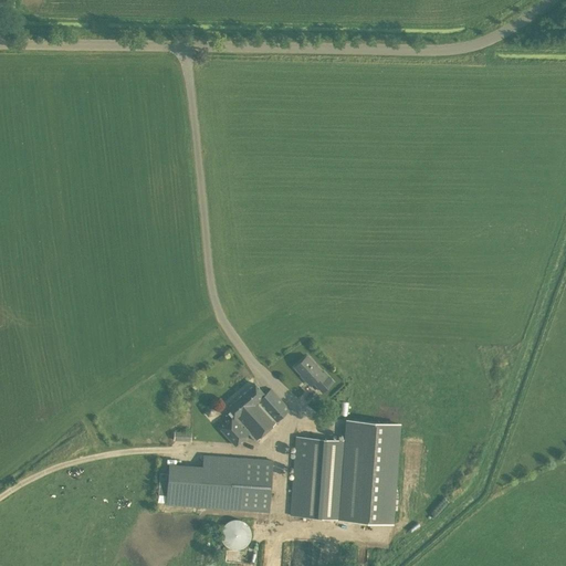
[(314,381),(322,391),(333,381),(324,371),(323,373),(307,356),(295,367),(311,385),(314,381)]
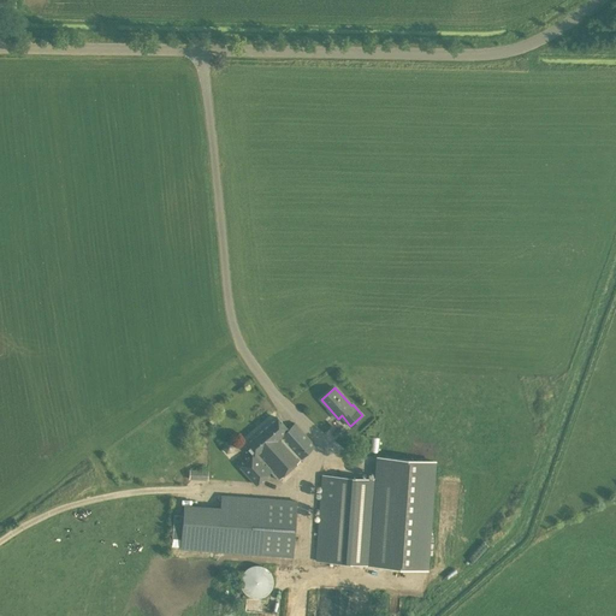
[(246,445),(254,455),(241,467),(256,485),(270,473),(277,481),(315,445),(295,422),(289,428),(278,416),(246,445)]
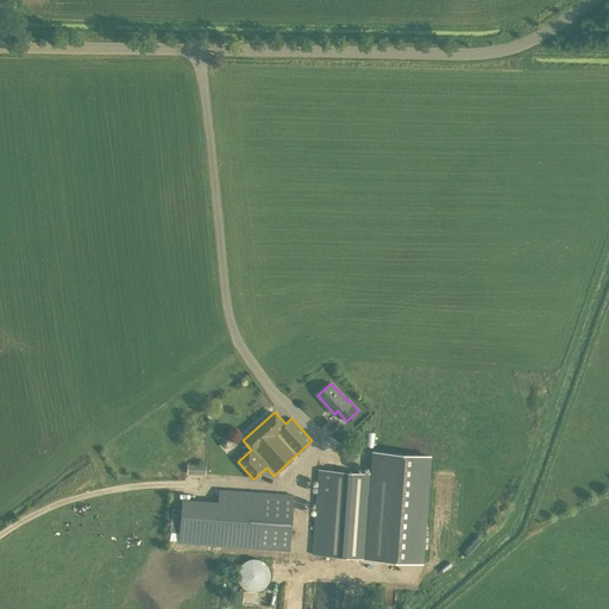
[(224,447),(228,446),(231,441),(228,437),(223,438),(220,443),(224,447)]
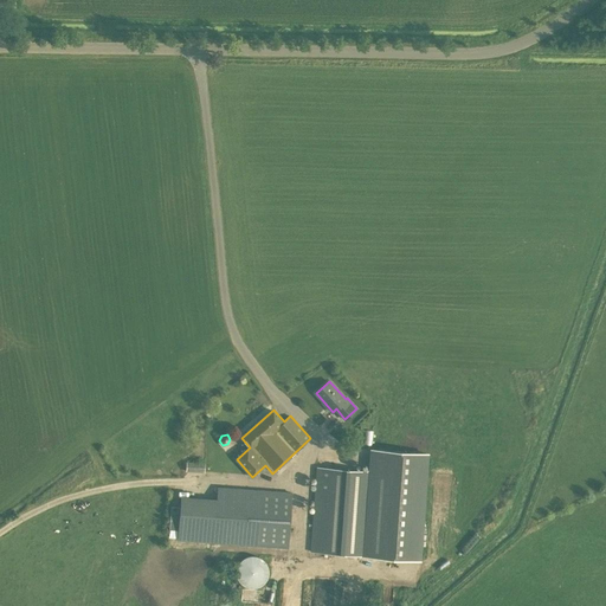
[(425,453),(371,450),(369,471),(317,468),(310,552),(373,556),(418,560),(425,453)]
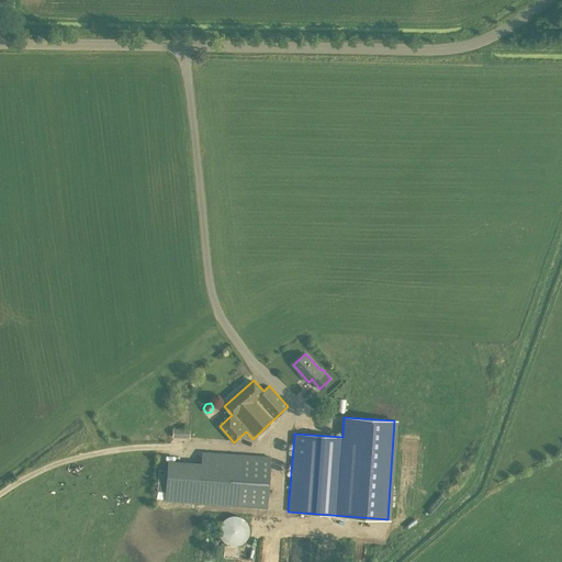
[(189,439),(190,429),(172,428),(172,437),(189,439)]
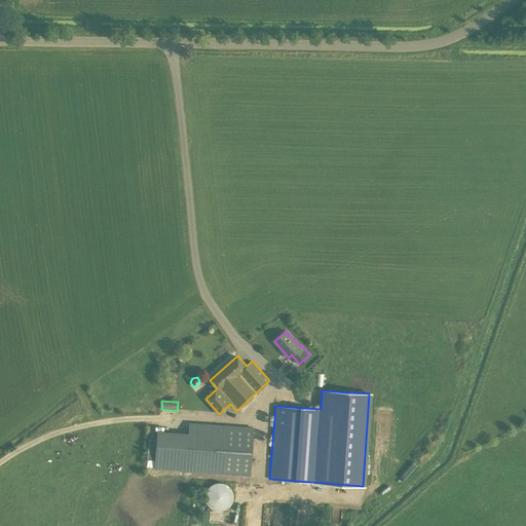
[(188,423),(185,471),(249,475),(253,427),(188,423)]
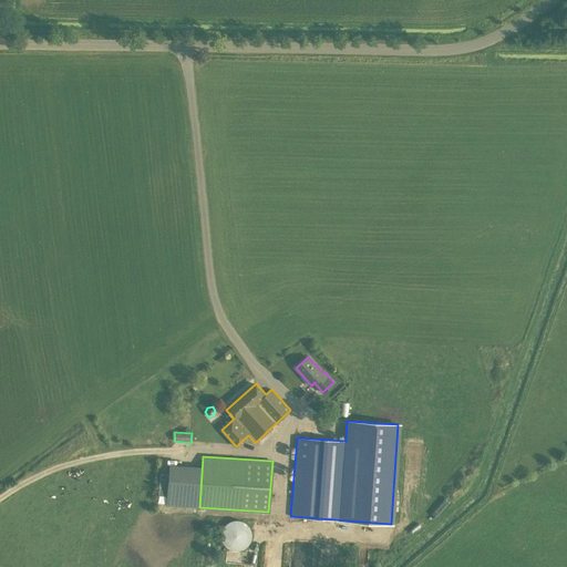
[(225,526),(223,529),(223,535),(224,542),(227,546),(233,548),(239,549),(245,547),(250,540),(251,535),(250,529),(248,525),(245,523),(241,521),(235,519),(229,522),(225,526)]
